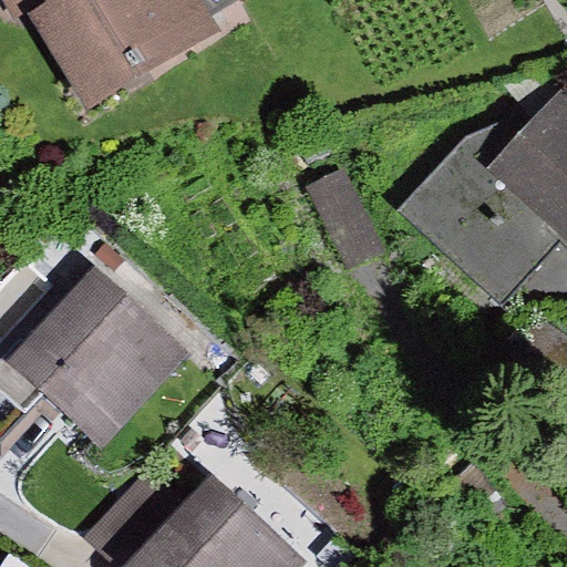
[(2,0),(17,21),(27,14),(91,119),(227,34),(205,0),(2,0)]
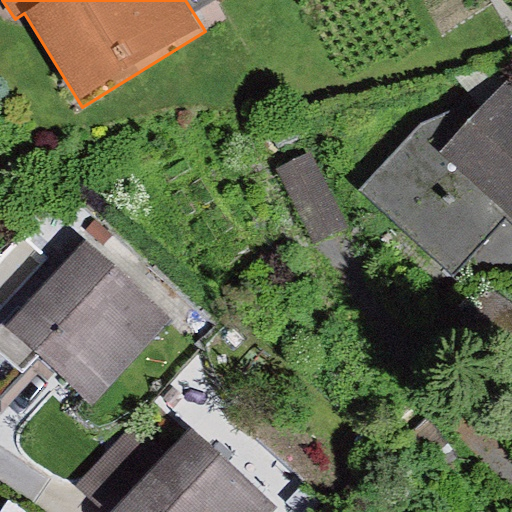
[(511,80),(510,78),(483,107),(472,97),(421,125),(360,192),(454,278),(507,220),(511,224),(511,80)]
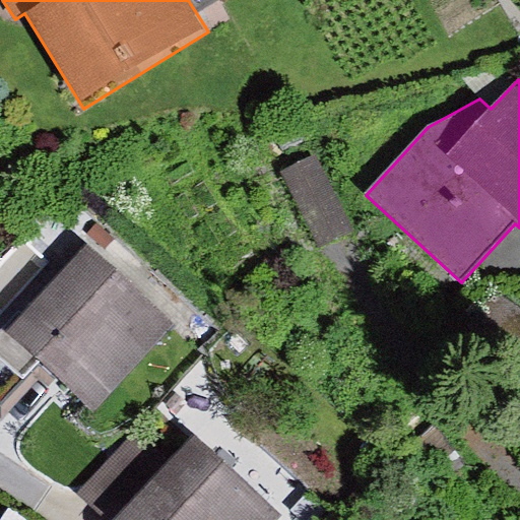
[(315,156),(280,172),(316,249),(351,233),(315,156)]
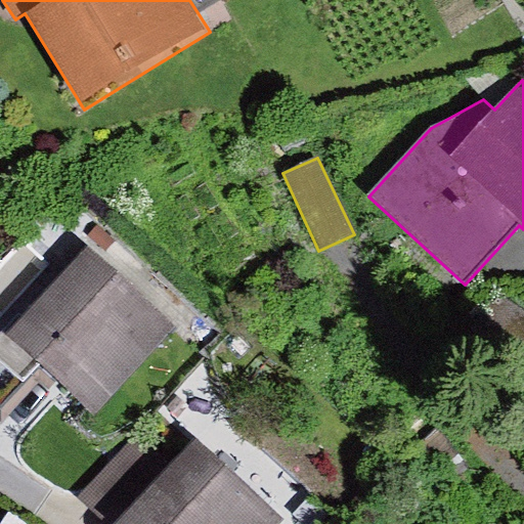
[(97,225),(88,236),(106,253),(116,242),(97,225)]
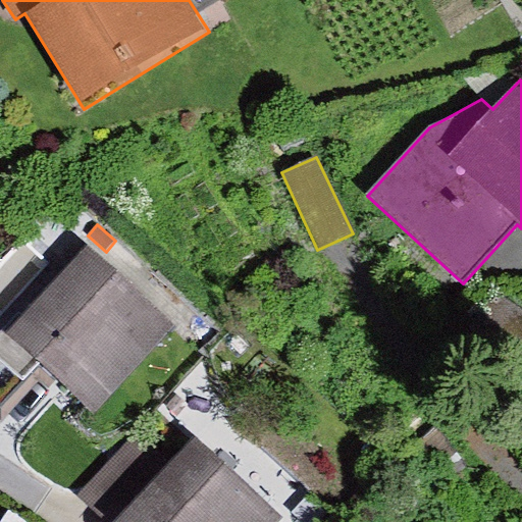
[(177,327),(89,243),(0,335),(0,358),(23,380),(42,362),(96,413),(177,327)]
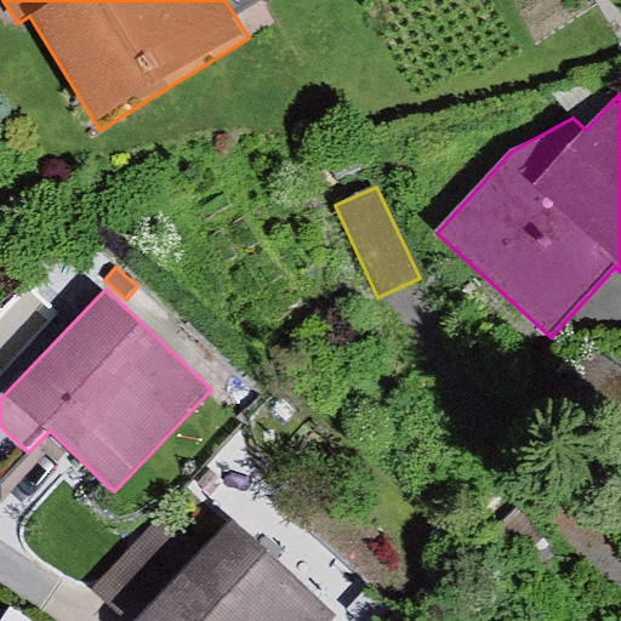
[(129,620),(140,620),(212,537),(169,501),(92,590),(129,620)]
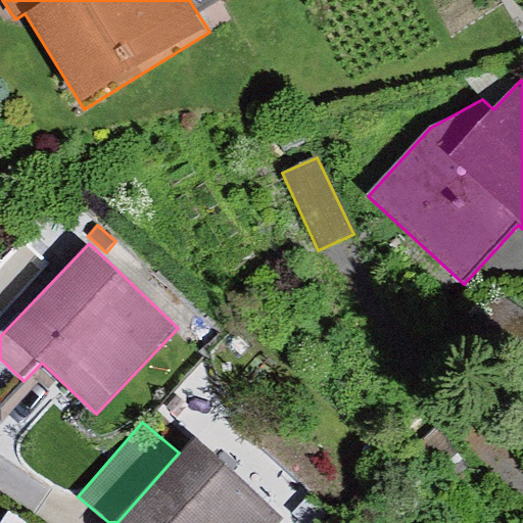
[(117,522),(281,522),(286,518),(194,436),(179,453),(117,522)]
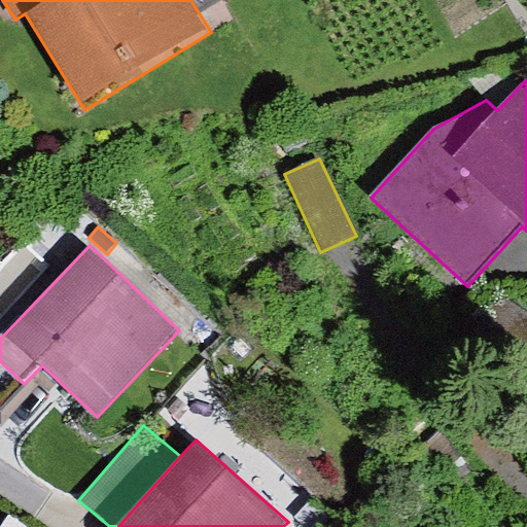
All buildings are outlined.
